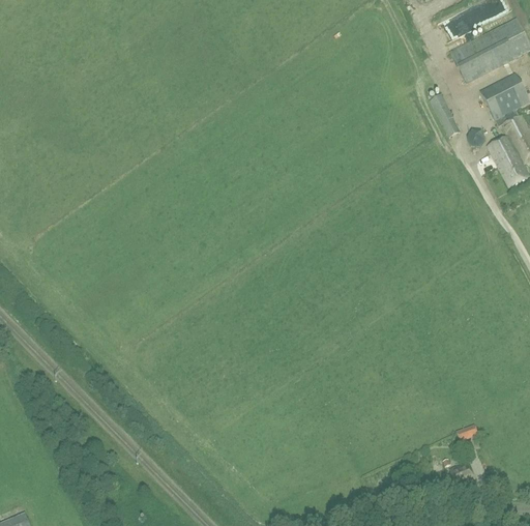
[(482,3),(467,3),(467,18),(482,18),(482,3)]
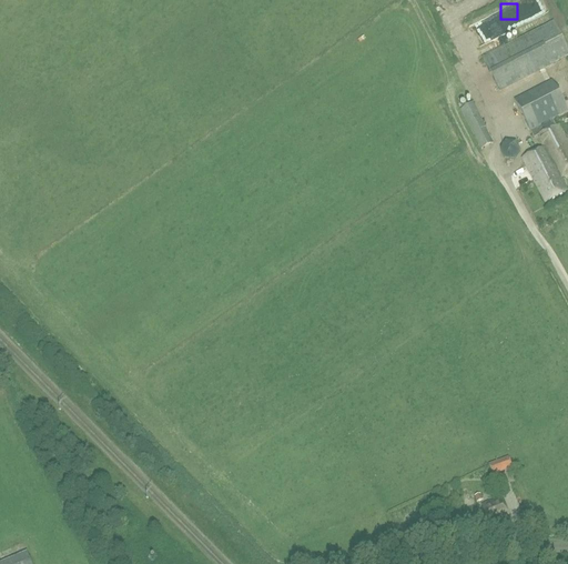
[(483,54),(499,87),(567,51),(567,46),(554,18),(483,54)]
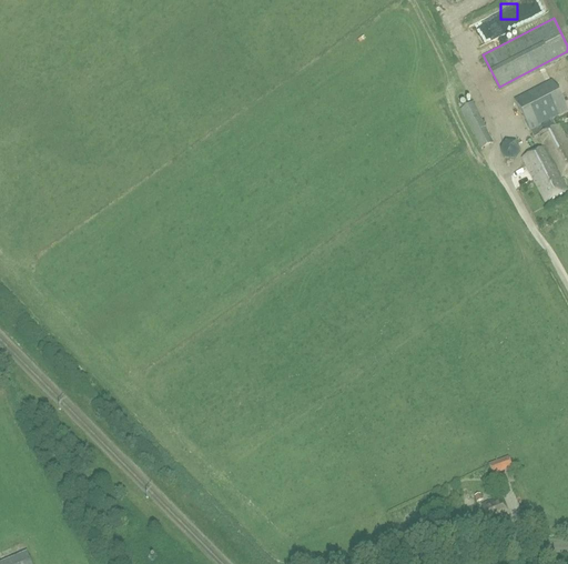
[(534,133),(537,132),(556,123),(553,117),(567,109),(551,77),(515,96),(534,133)]
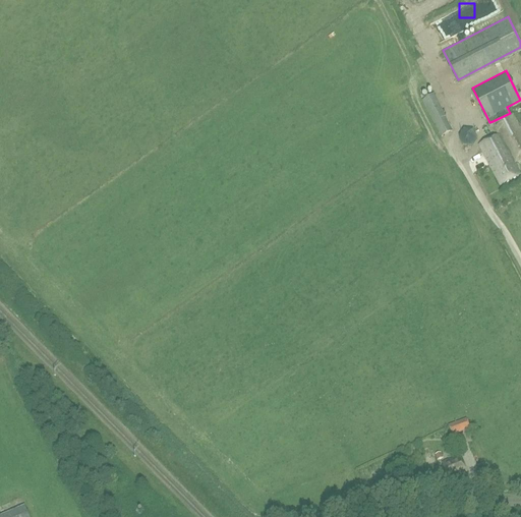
[(441,132),(452,127),(432,92),(422,98),(441,132)]
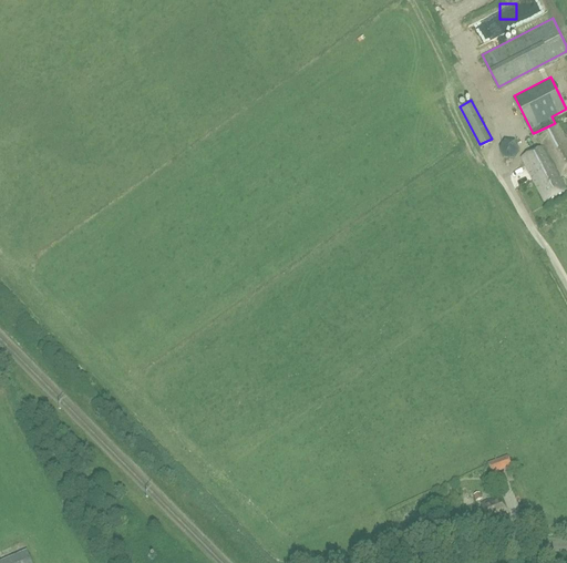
[(566,140),(557,121),(555,123),(536,132),(543,143),(521,154),(543,198),(565,187),(559,174),(566,170),(566,140)]
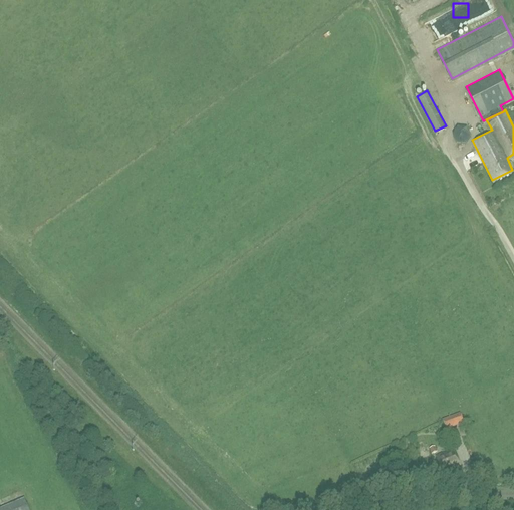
[(458,122),(463,134),(476,129),(472,116),(458,122)]
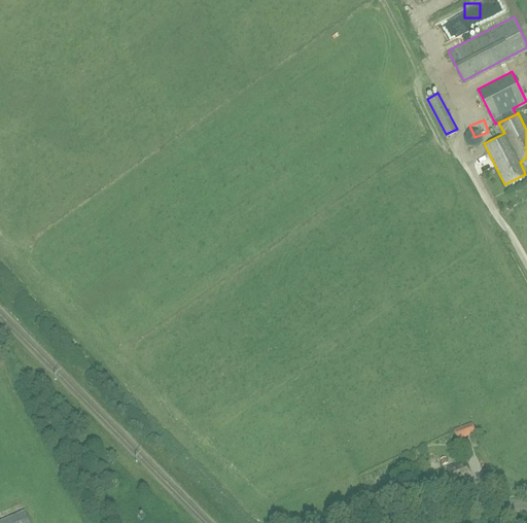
[(454,427),(457,437),(476,430),(471,420),(454,427)]
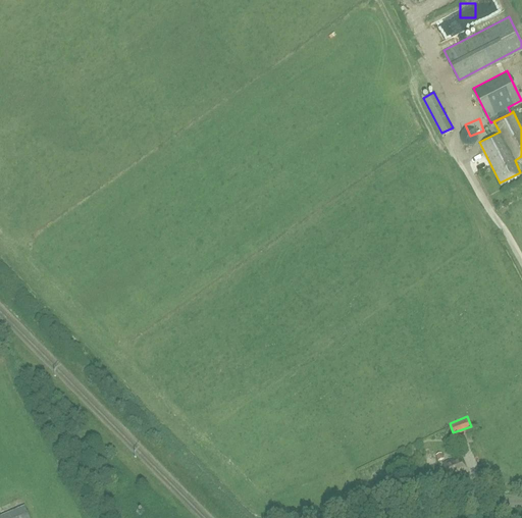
[(442,461),(450,477),(468,470),(461,453),(442,461)]
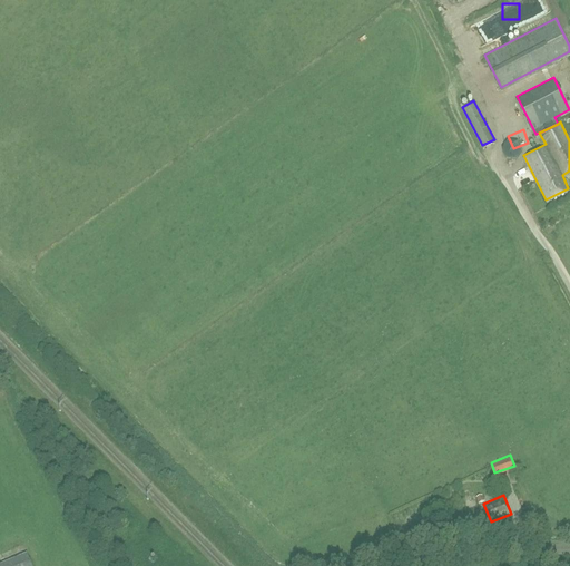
[(0,562),(0,565),(33,565),(27,550),(0,562)]
